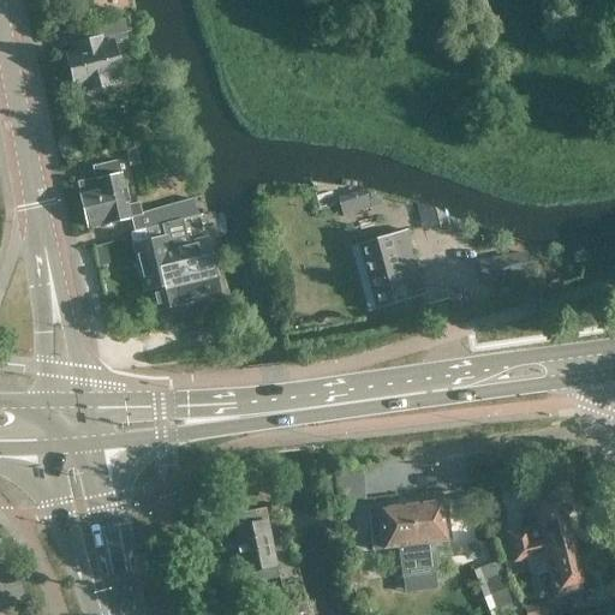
[(106,36),(75,46),(77,51),(66,54),(76,87),(85,84),(88,91),(114,84),(112,77),(121,75),(113,46),(120,45),(119,41),(127,39),(126,34),(132,33),(129,19),(103,27),(106,36)]
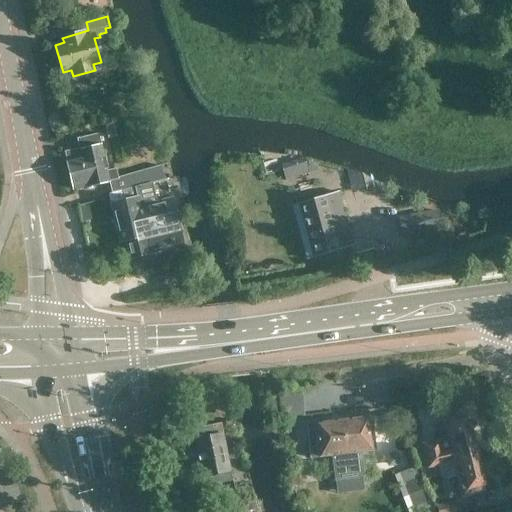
[(106,126),(109,140),(118,138),(115,124),(106,126)]
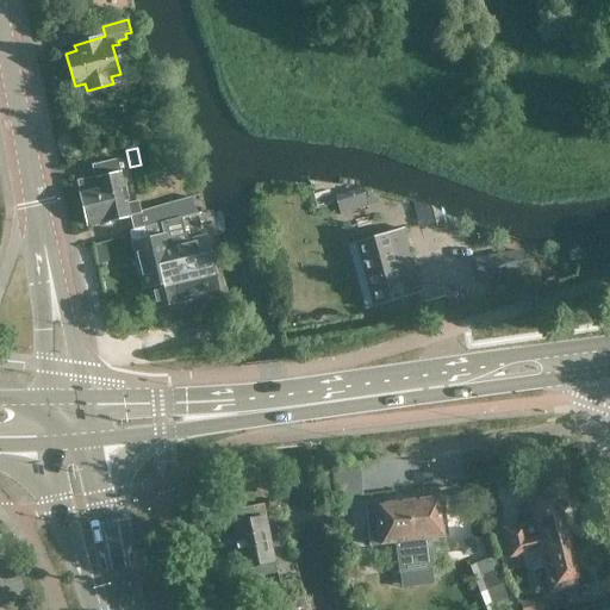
[(197,215),(195,215),(193,203),(191,195),(138,210),(137,203),(129,205),(118,160),(93,166),(95,178),(79,181),(83,201),(88,225),(130,216),(134,230),(197,215)]
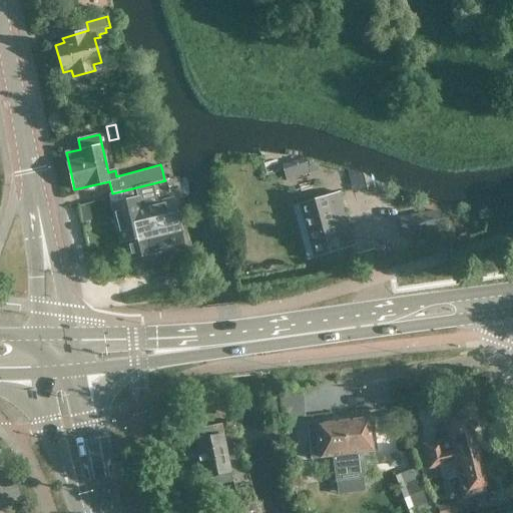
[(365,176),(349,172),(353,185),(362,188),(365,176)]
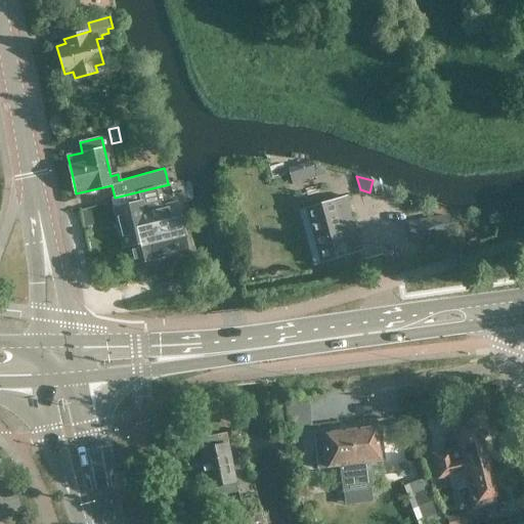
[(168,184),(115,198),(112,199),(123,249),(128,248),(132,264),(122,266),(125,284),(144,278),(141,262),(187,252),(173,188),(174,188),(173,183),(169,184),(168,184)]
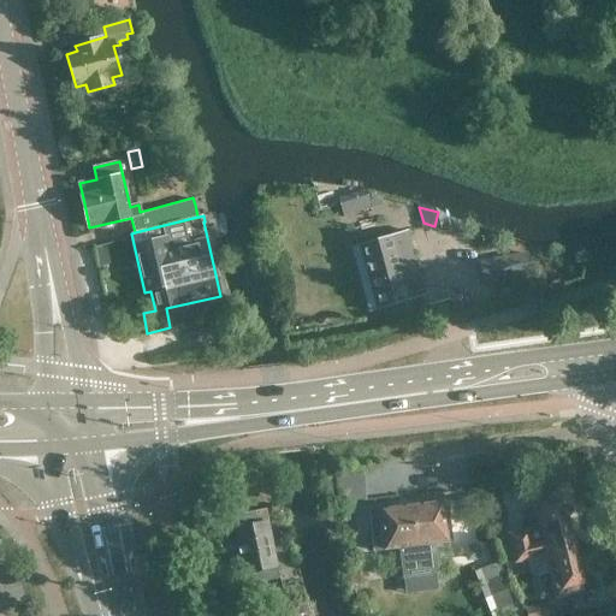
[(426,294),(414,253),(408,231),(359,244),(360,249),(355,250),(359,261),(362,261),(377,308),(426,294)]
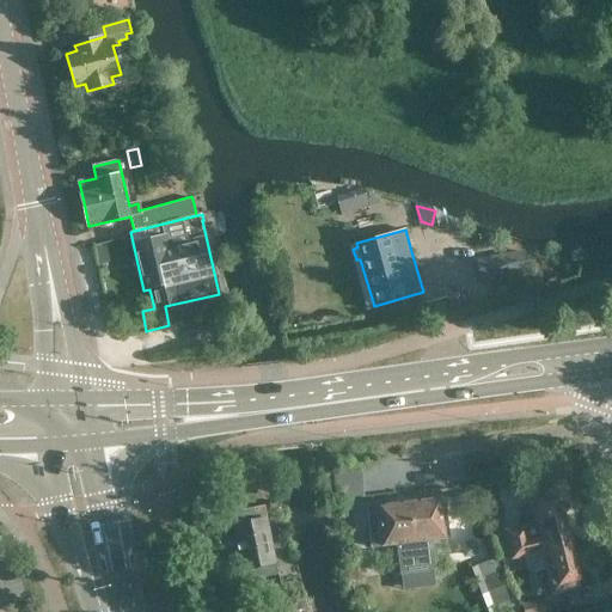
[(482,275),(496,273),(493,256),(478,259),(482,275)]
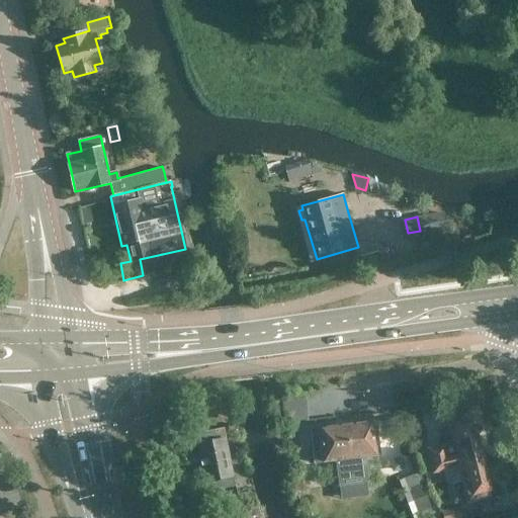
[(443,468),(482,459),(471,420),(453,424),(456,437),(453,438),(457,454),(446,456),(443,446),(429,449),(434,470),(443,468)]
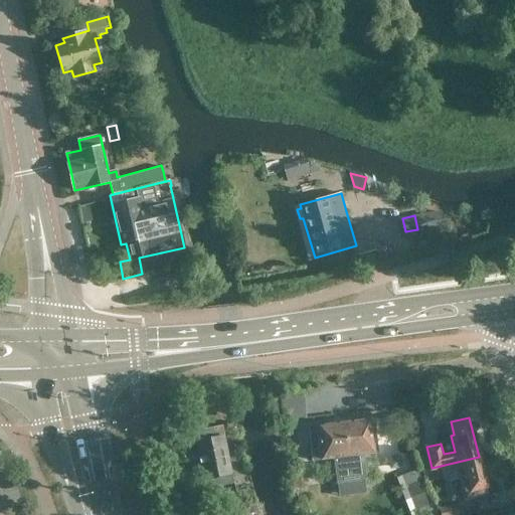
[(344,422),(351,480),(351,481),(378,478),(375,450),(371,419),(344,422)]
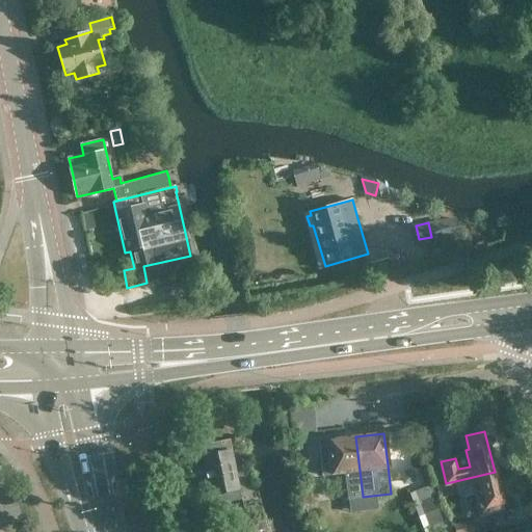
[(355,436),(318,441),(320,452),(318,453),(317,455),(316,457),(317,460),(319,462),(321,463),(322,476),(347,473),(349,498),(363,496),(355,436)]
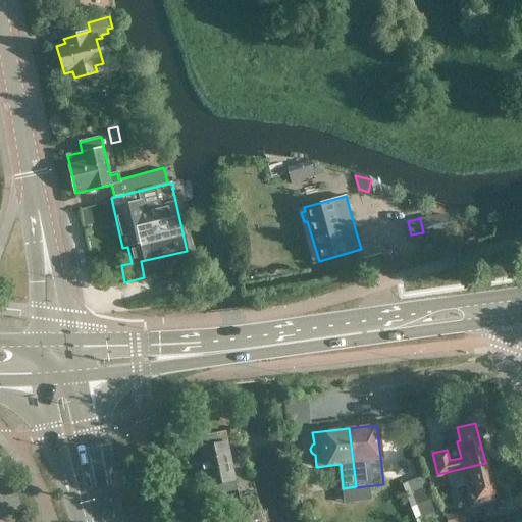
[(223,492),(238,489),(227,441),(228,440),(226,430),(198,435),(209,493),(223,490),(223,492)]
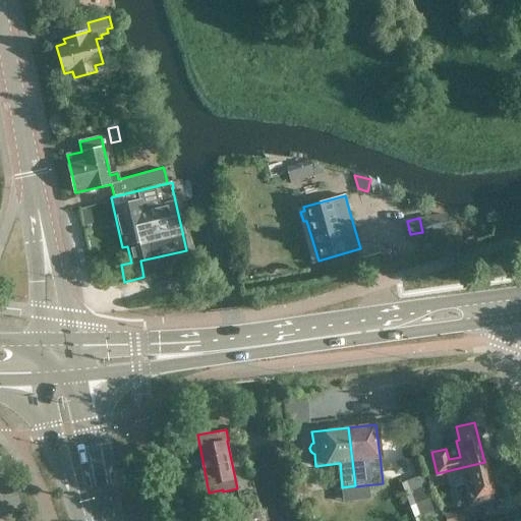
[(484,462),(446,471),(449,483),(454,486),(466,483),(471,504),(494,499),(484,462)]
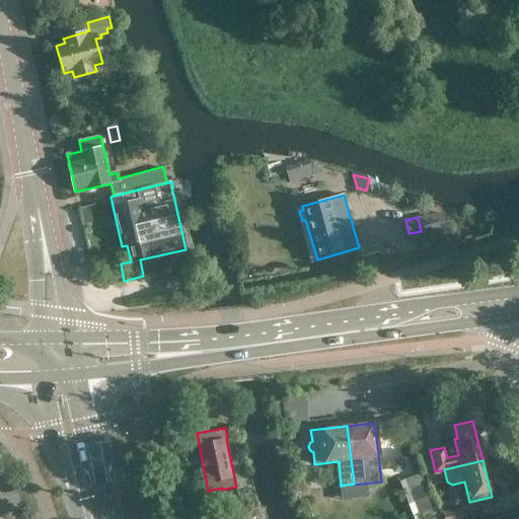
[(442,518),(425,472),(405,479),(421,518),(442,518)]
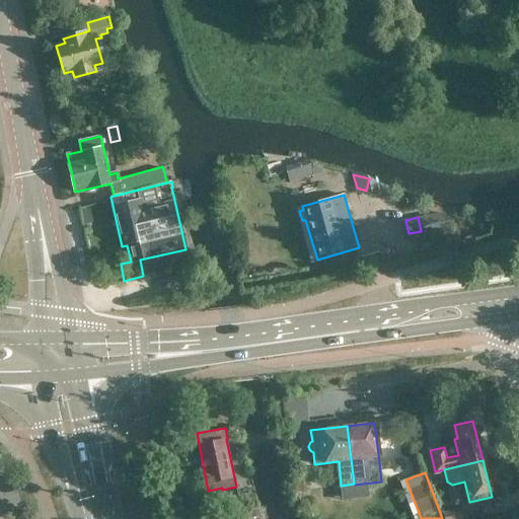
[(204,516),(200,496),(192,497),(196,518),(204,516)]
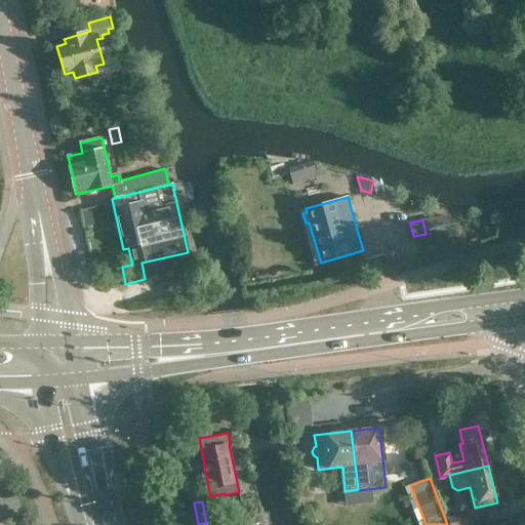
[(243,517),(245,524),(264,521),(261,513),(243,517)]
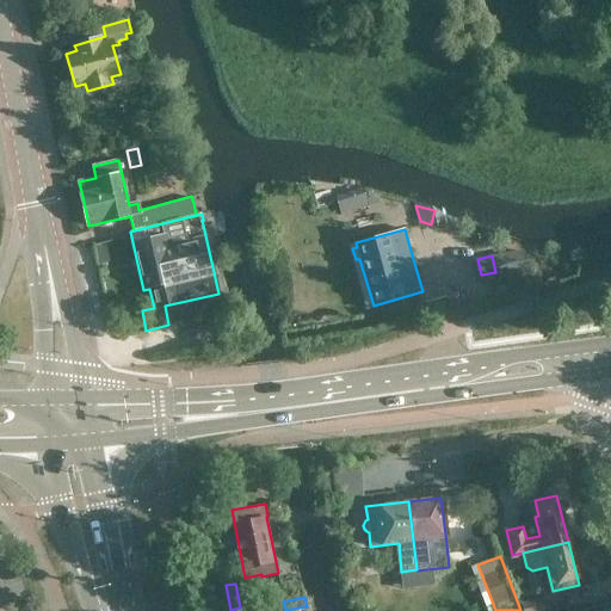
[(547,610),(543,597),(522,602),(523,610),(547,610)]
